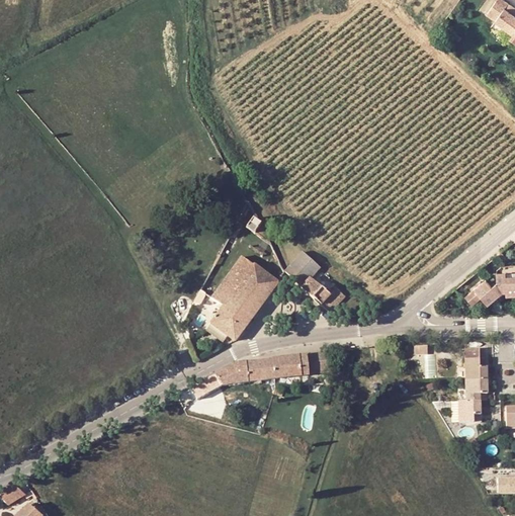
[(499,0),(491,12),(499,19),(500,17),(514,29),(514,38),(514,10),(509,6),(512,2),(509,0),(499,0)]
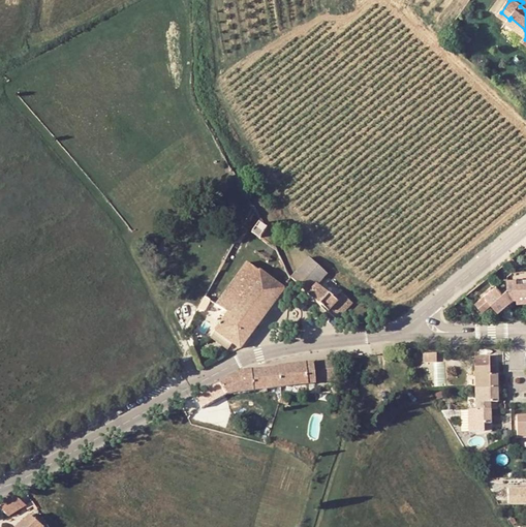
[(279,245),(270,225),(260,219),(254,229),(265,236),(279,245)]
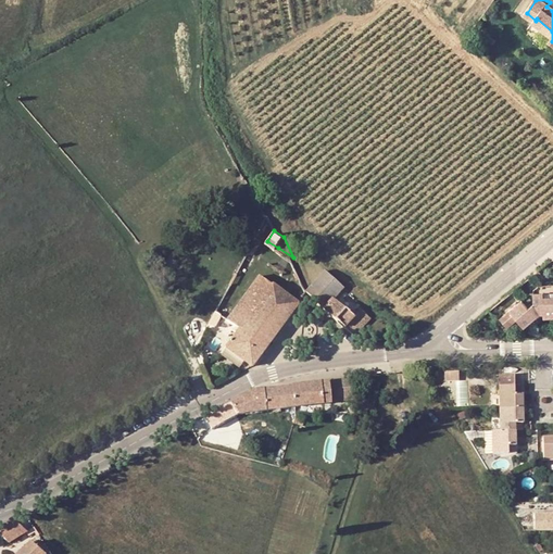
[(327,269),(311,287),(309,290),(352,334),(354,334),(371,317),(361,307),(355,313),(336,296),(344,286),(327,269)]
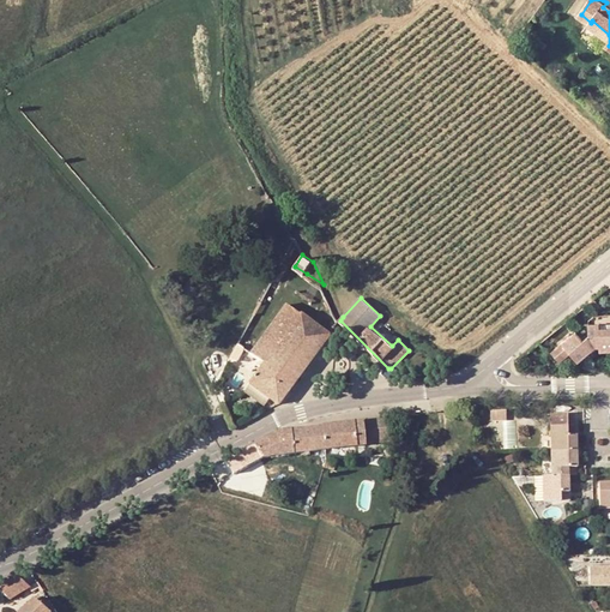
[(261,357),(267,363),(264,366),(252,382),(272,397),(281,403),(330,335),(287,304),(254,351),(261,357)]
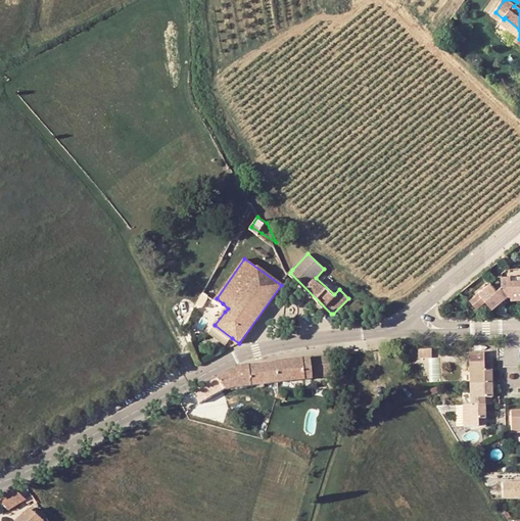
[(495,278),(467,301),(473,309),(482,301),(488,309),(506,296),(508,296),(509,299),(519,298),(519,271),(505,271),(505,278),(495,278)]
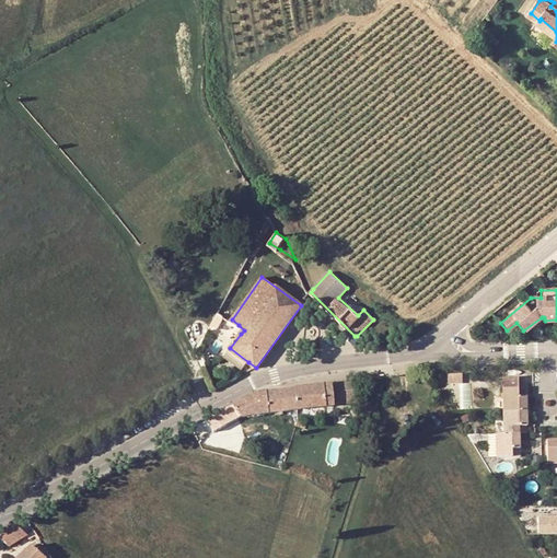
[(223,314),(217,310),(211,322),(218,325),(223,314)]
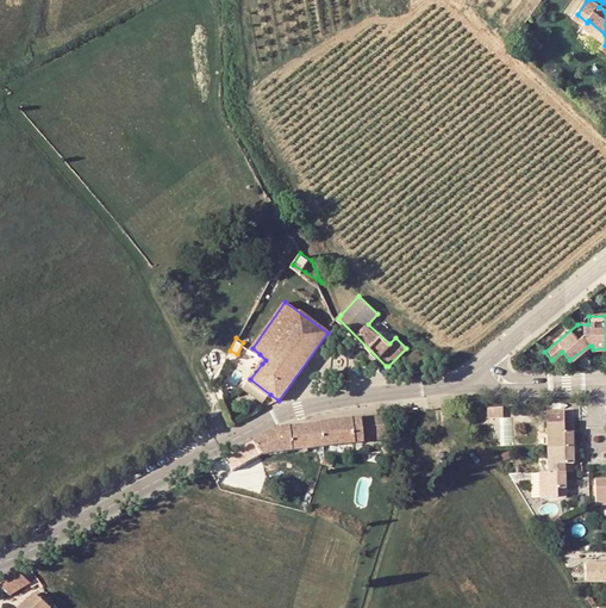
[(245,385),(267,401),(270,395),(250,379),(245,385)]
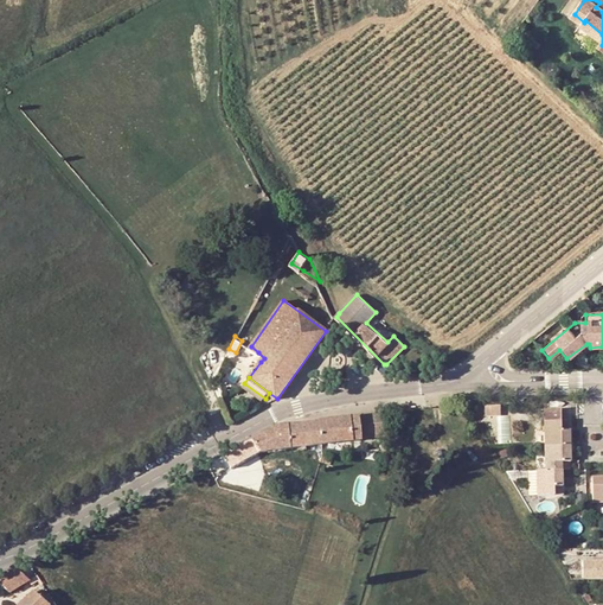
[(389,434),(386,411),(320,420),(324,441),(389,434)]
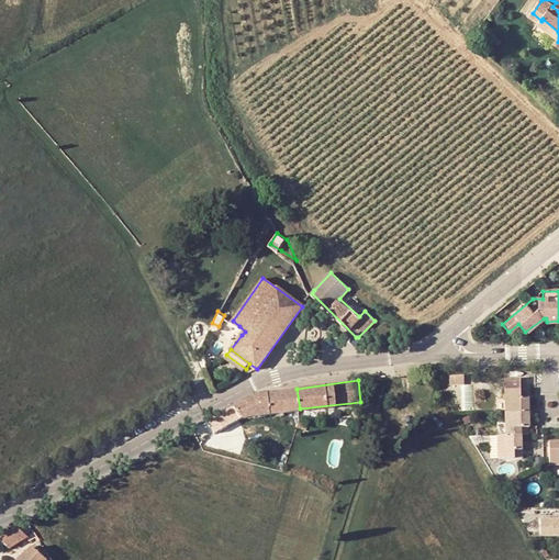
[(504,380),(505,413),(529,413),(528,391),(527,391),(527,380),(504,380)]
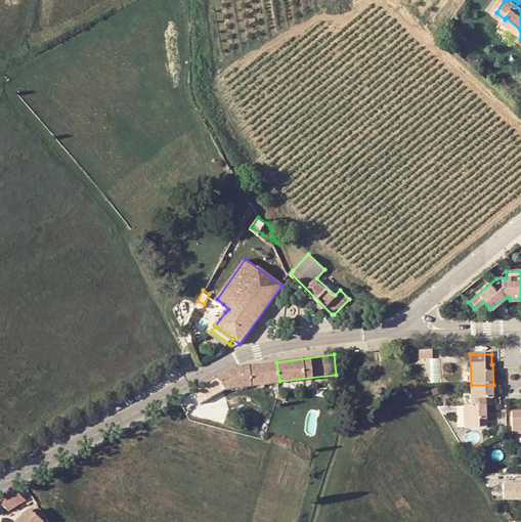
[(279,381),(276,362),(251,365),(253,384),(279,381)]
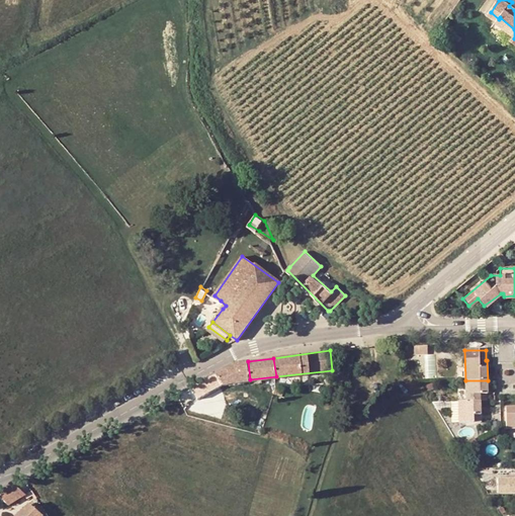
[(218,374),(222,384),(250,379),(248,361),(238,363),(218,374)]
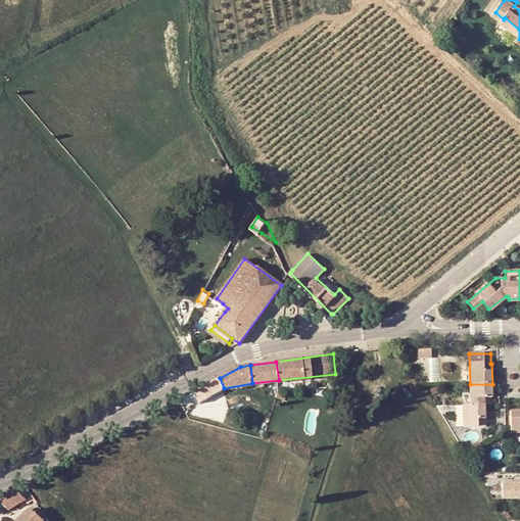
[(224,388),(220,378),(203,386),(208,395),(224,388)]
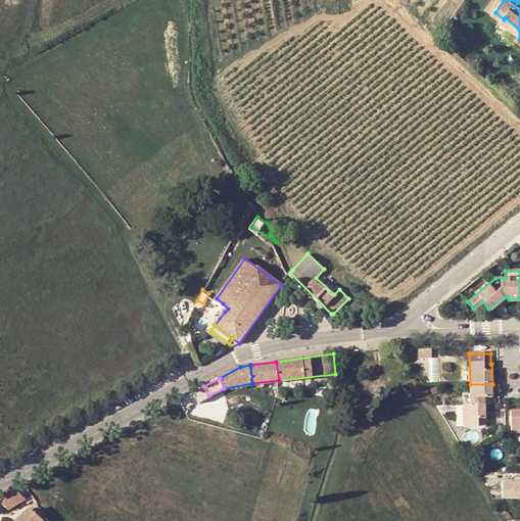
[(492,397),(492,384),(470,384),(470,406),(484,405),(484,397),(492,397)]
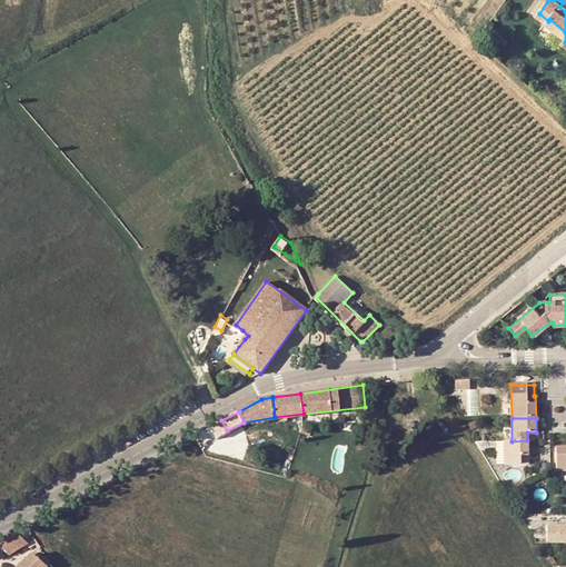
[(527,440),(512,441),(503,441),(503,464),(518,464),(518,454),(527,454),(527,440)]
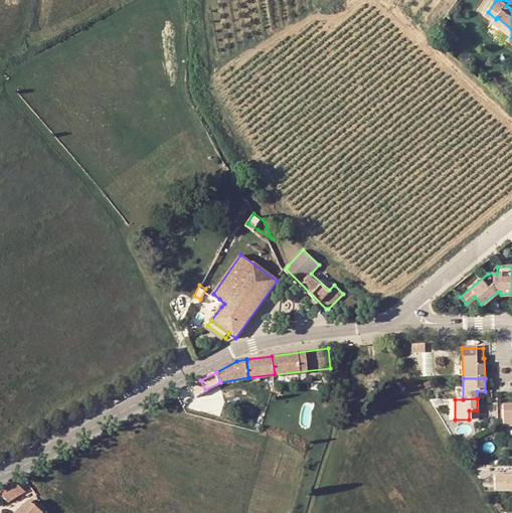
[(477,410),(469,410),(469,419),(477,419),(477,410)]
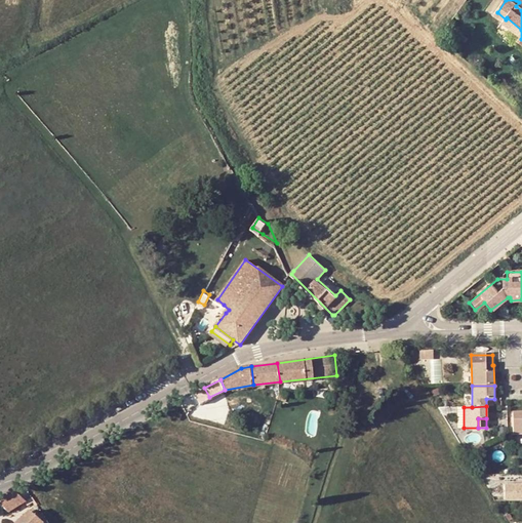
[(481,442),(466,450),(471,457),(484,448),(481,442)]
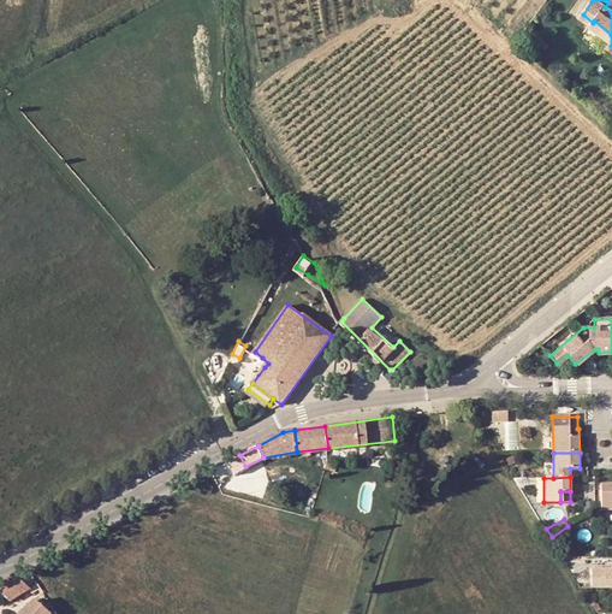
[(611,577),(586,578),(586,588),(611,586),(611,577)]
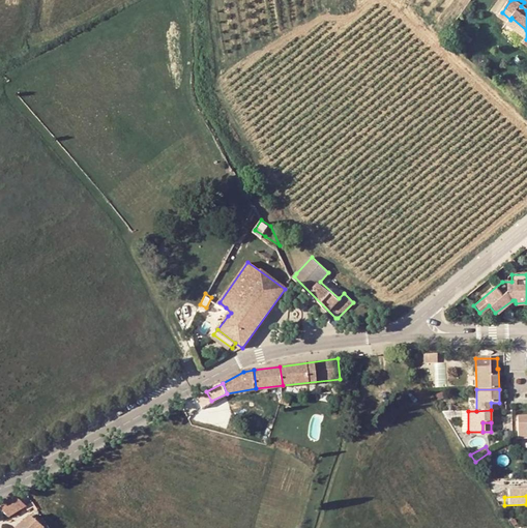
[(23,506),(12,498),(0,504),(10,515),(23,506)]
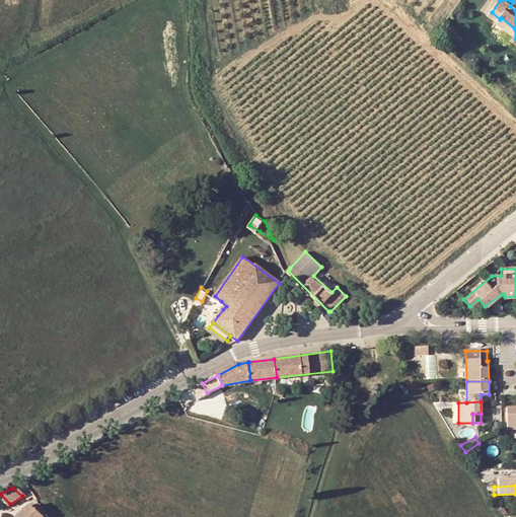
[(17,516),(47,516),(32,505),(17,516)]
